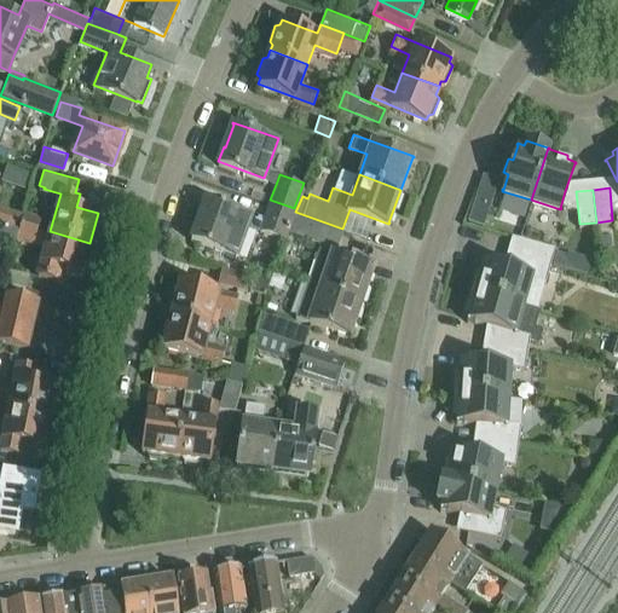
[(263,219),(250,214),(206,197),(200,213),(202,213),(194,236),(191,236),(191,237),(237,253),(247,225),(261,230),(264,227),(260,226),(263,219)]
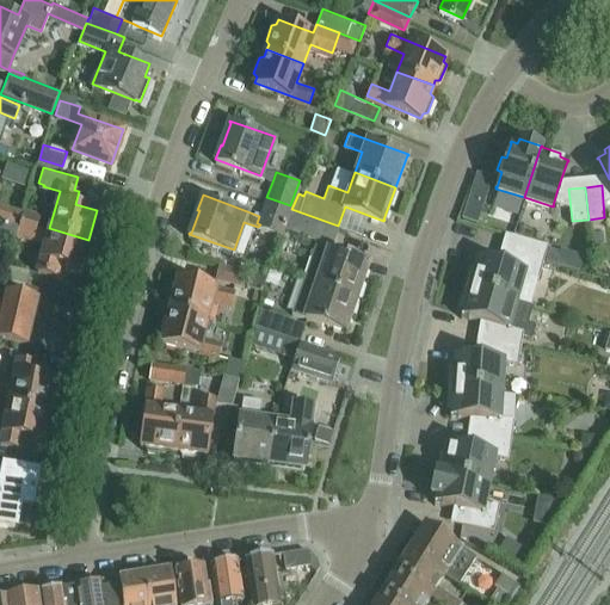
[(259,216),(257,223),(260,224),(281,232),(284,222),(289,208),(290,205),(266,197),(259,216)]
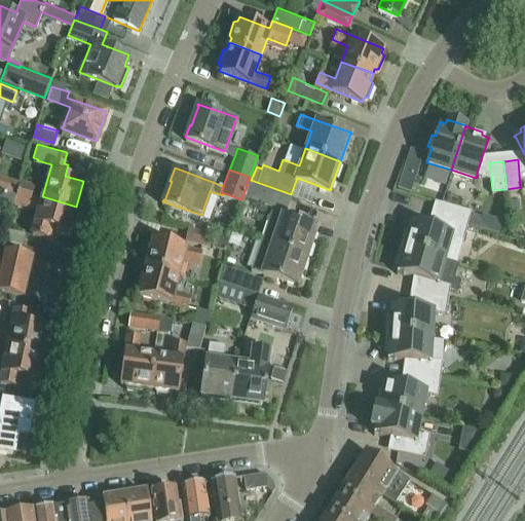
[(0,188),(16,193),(17,189),(21,179),(0,173),(0,188)]
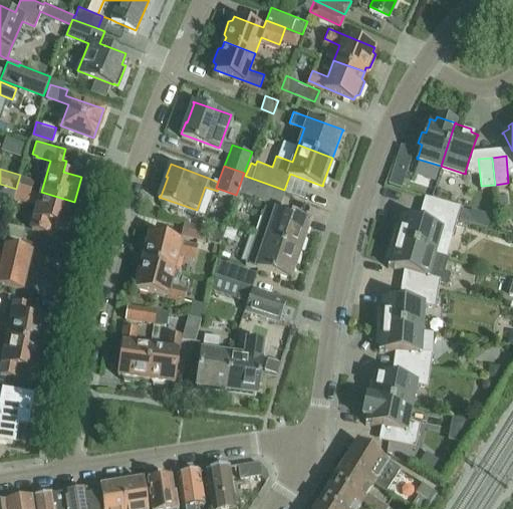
[(31,189),(33,179),(20,175),(17,185),(31,189)]
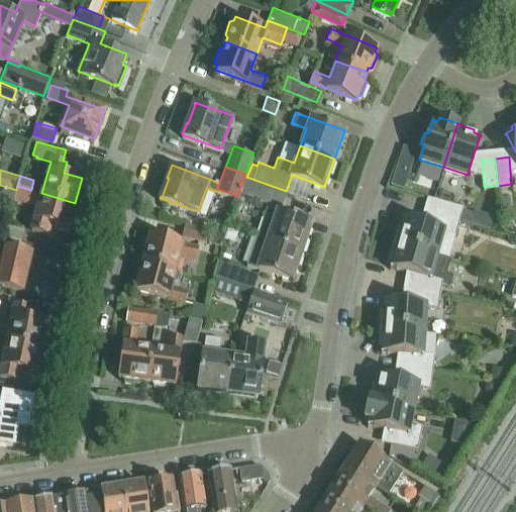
[(279,210),(281,205),(286,191),(246,177),(241,189),(247,191),(246,193),(269,201),(268,206),(267,206),(258,234),(302,249),(311,222),(312,222),(312,221),(279,210)]
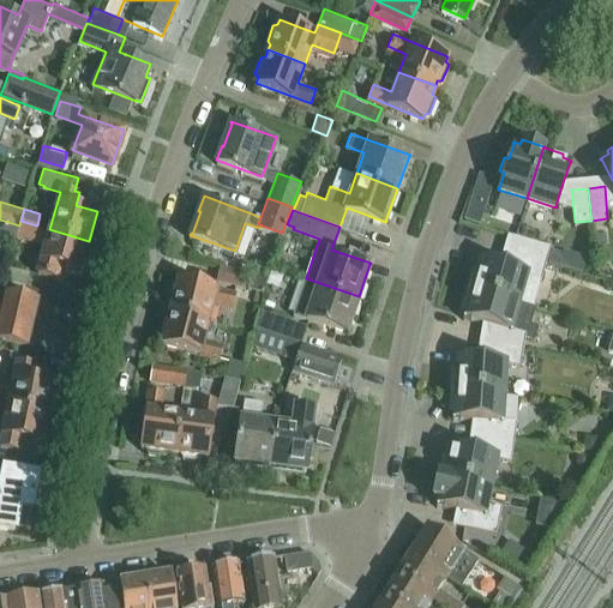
[(0,220),(0,240),(0,241),(1,236),(16,240),(17,232),(19,226),(0,220)]
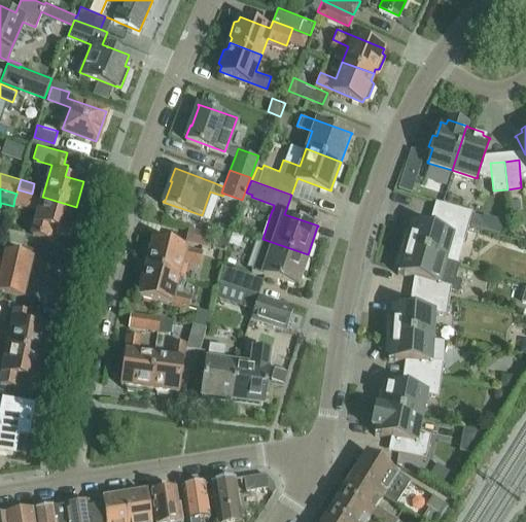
[(29,203),(32,194),(18,189),(16,194),(14,199),(29,203)]
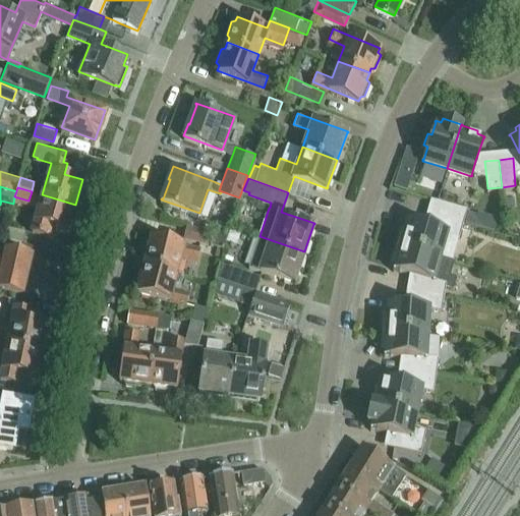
[(68,229),(75,205),(42,194),(32,230),(55,237),(58,226),(68,229)]
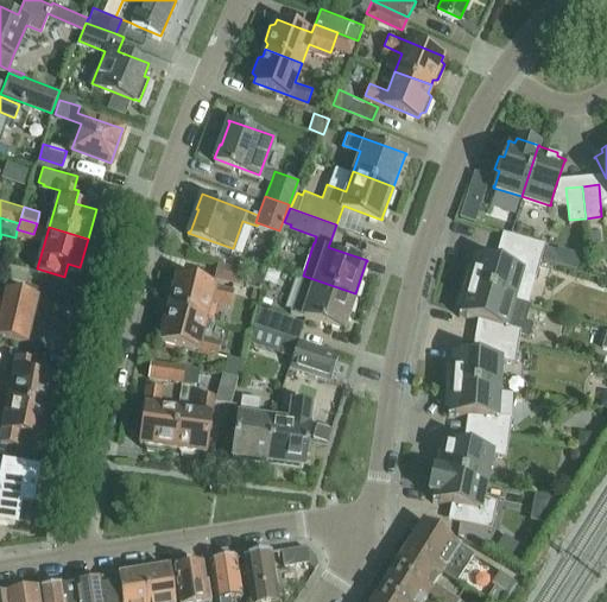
[(541,258),(545,241),(525,235),(503,229),(503,230),(513,234),(510,248),(541,258)]
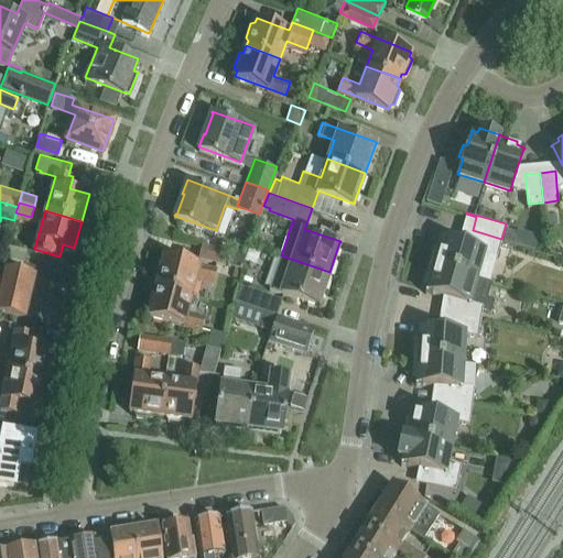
[(507,226),(504,238),(515,240),(518,229),(507,226)]
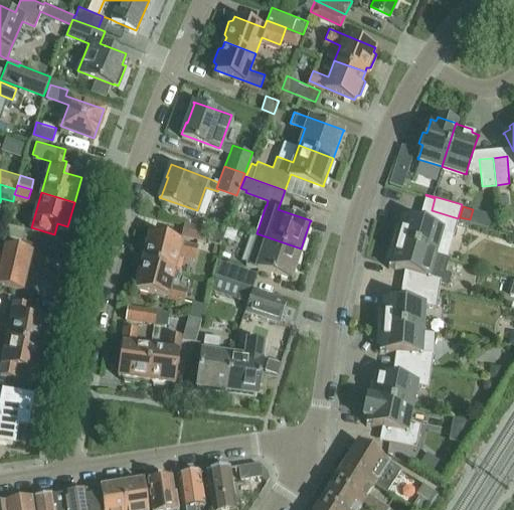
[(454,232),(458,218),(432,210),(427,223),(403,216),(404,215),(402,215),(400,223),(397,222),(392,238),(436,251),(443,228),(454,232)]
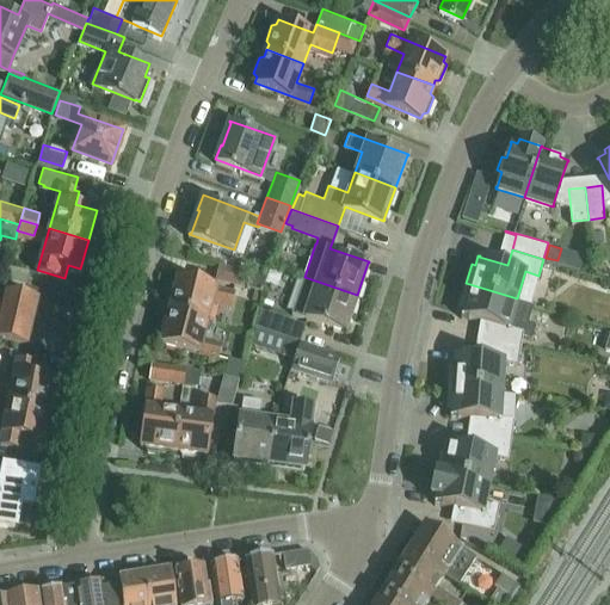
[(294,276),(299,260),(284,255),(278,270),(294,276)]
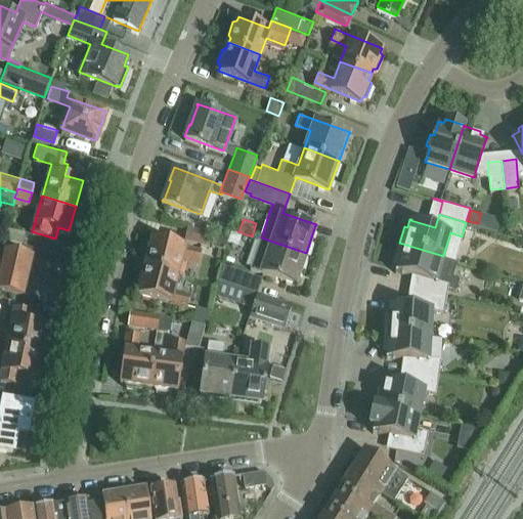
[(210,244),(214,230),(187,224),(184,239),(210,244)]
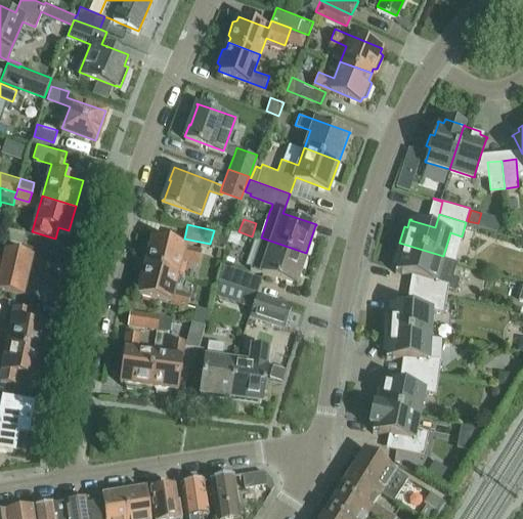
[(23,242),(26,229),(8,225),(5,236),(23,242)]
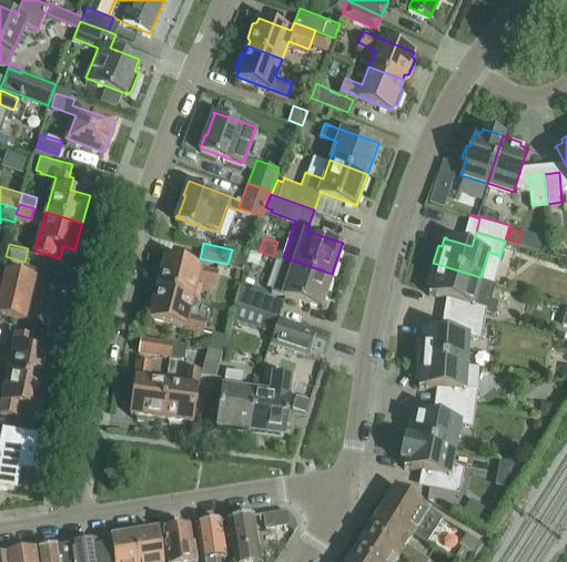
[(234,251),(231,264),(245,268),(249,254),(234,251)]
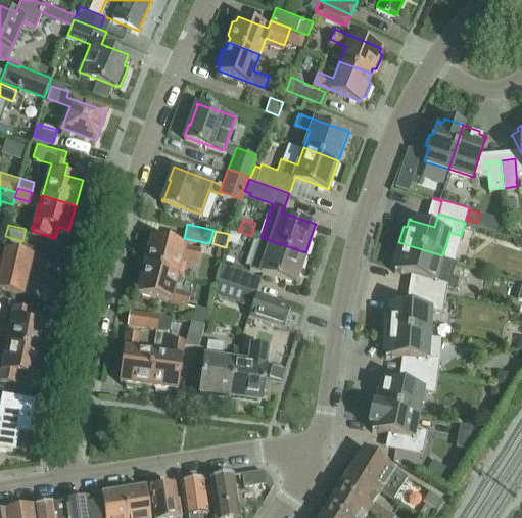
[(196,259),(199,247),(152,236),(145,264),(177,272),(181,254),(196,259)]
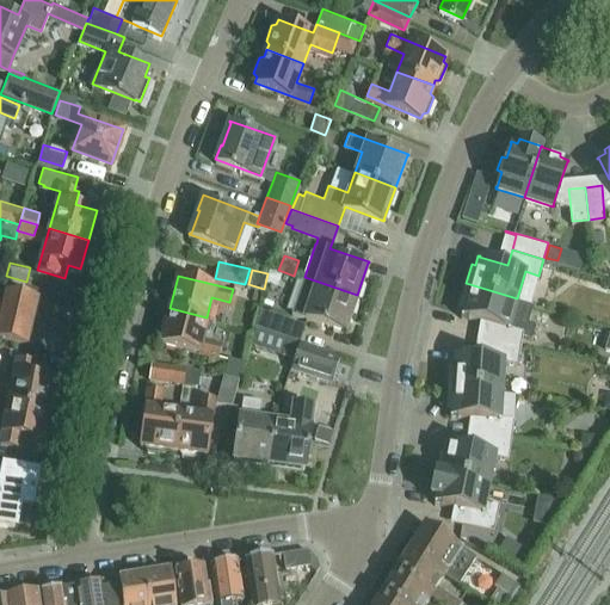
[(346,329),(346,328),(345,327),(357,295),(305,277),(293,312),(346,329)]
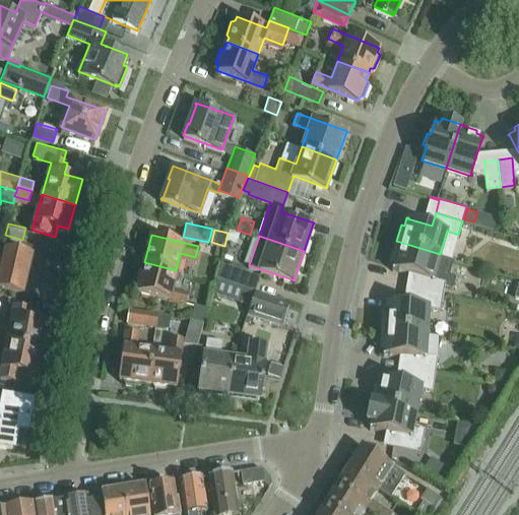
[(440,254),(396,241),(391,258),(394,259),(392,267),(393,267),(394,266),(418,273),(415,288),(443,294),(445,284),(452,286),(456,274),(450,272),(454,258),(440,254)]
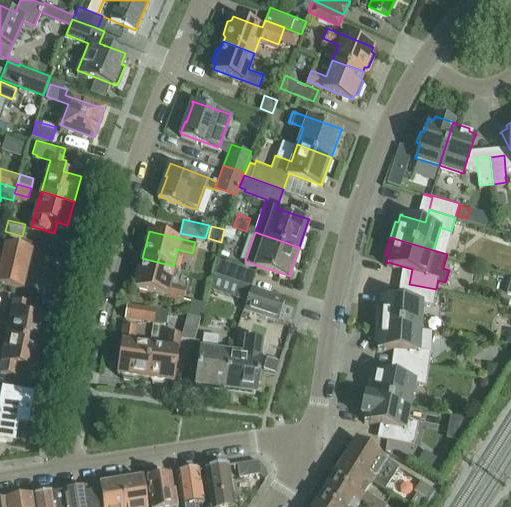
[(0,279),(22,285),(31,245),(6,239),(0,262),(0,279)]
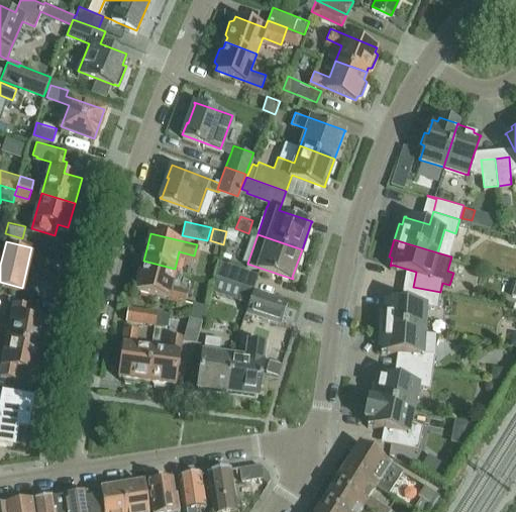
[(253,287),(259,273),(218,259),(213,274),(243,284),(253,287)]
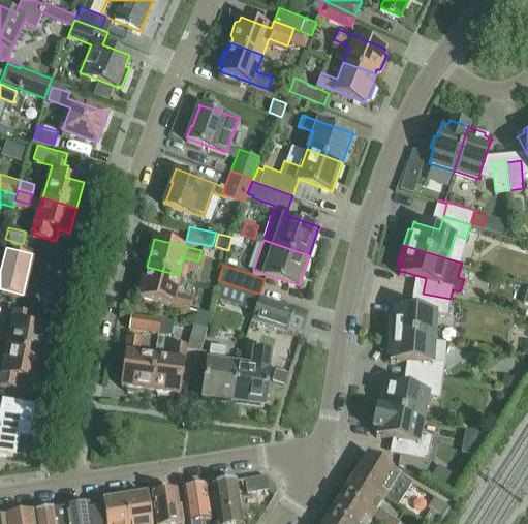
[(188,307),(191,296),(175,291),(179,275),(147,267),(140,295),(188,307)]
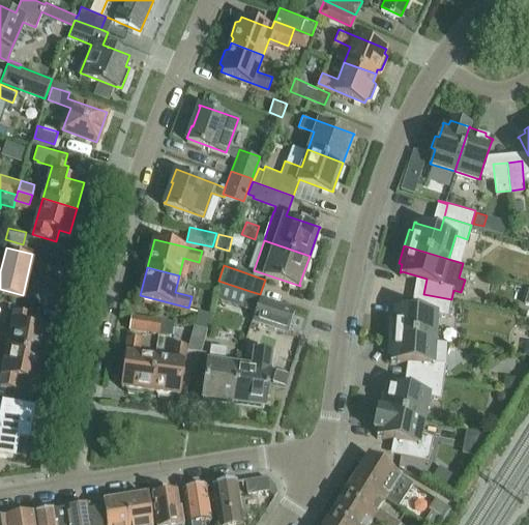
[(255,309),(260,294),(250,291),(245,305),(255,309)]
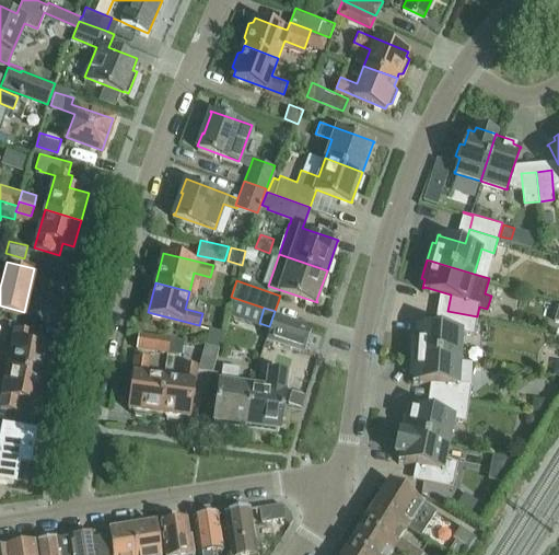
[(304,349),(313,323),(275,311),(269,326),(270,326),(267,337),(304,349)]
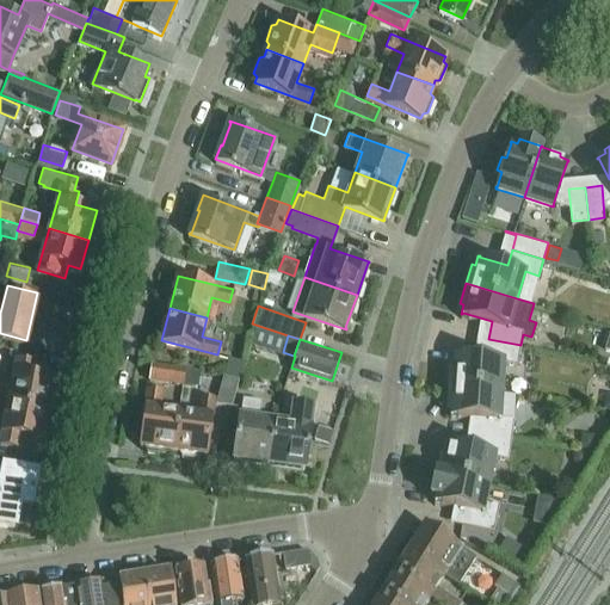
[(518,360),(521,345),(488,339),(486,357),(456,356),(456,355),(455,353),(454,364),(450,364),(449,384),(503,387),(504,359),(518,360)]
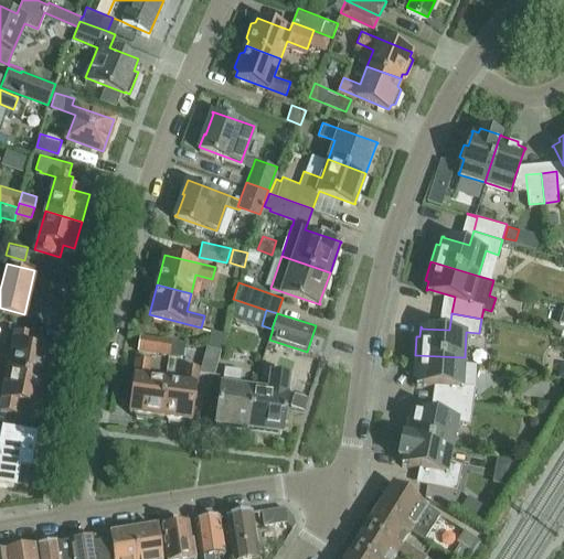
[(223,346),(226,332),(212,328),(208,343),(223,346)]
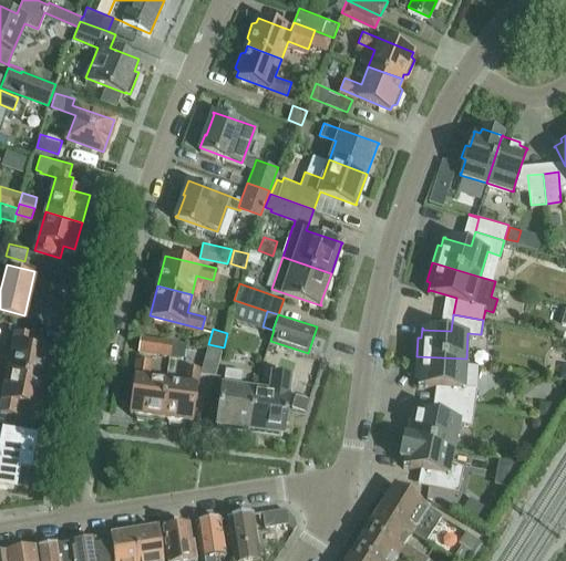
[(44,381),(50,352),(40,350),(42,338),(16,333),(8,373),(44,381)]
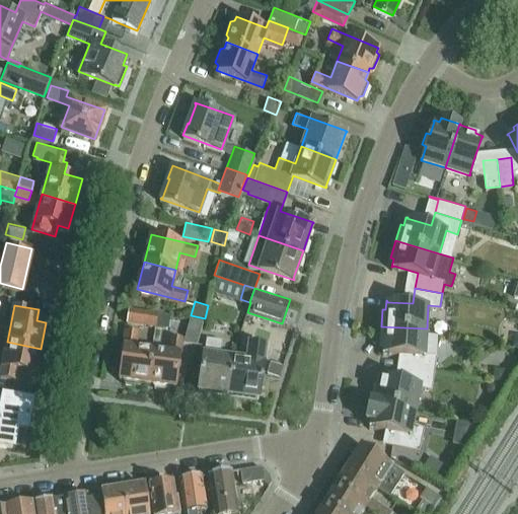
[(156,323),(158,310),(129,307),(128,319),(156,323)]
